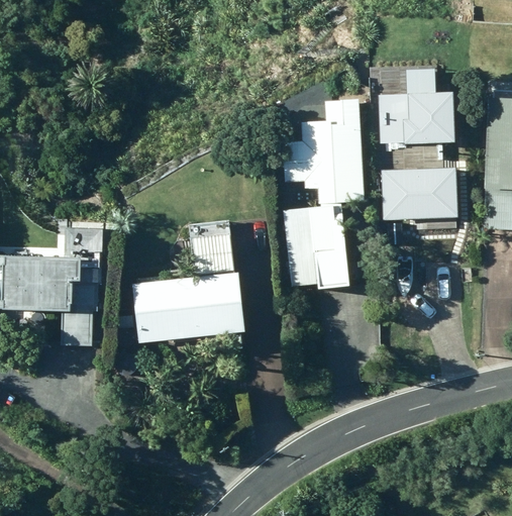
[(401,95),(408,94),(413,88),(411,81),(405,77),(398,78),(394,84),(396,91),(401,95)]
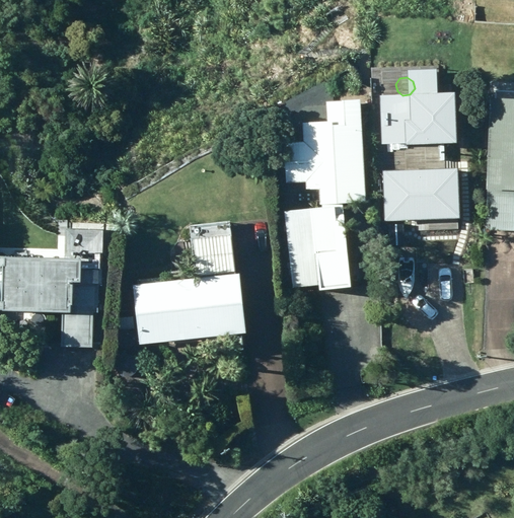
[(386,103),(388,137),(371,138),(374,172),(381,171),(385,220),(434,216),(431,166),(456,165),(456,161),(461,160),(458,134),(454,134),(451,92),(419,95),(419,100),(386,103)]
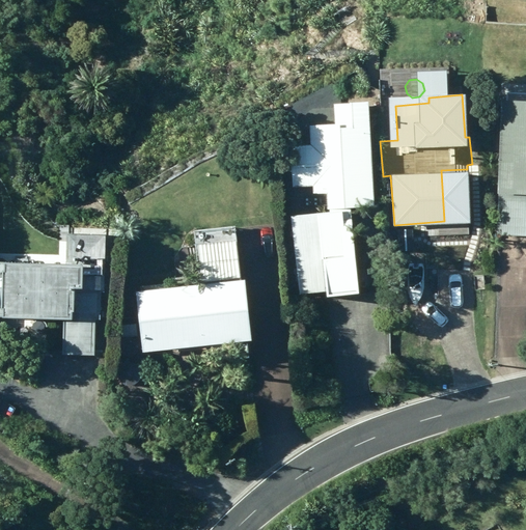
[(525,101),(504,101),(501,189),(497,189),(496,235),(525,235),(525,101)]
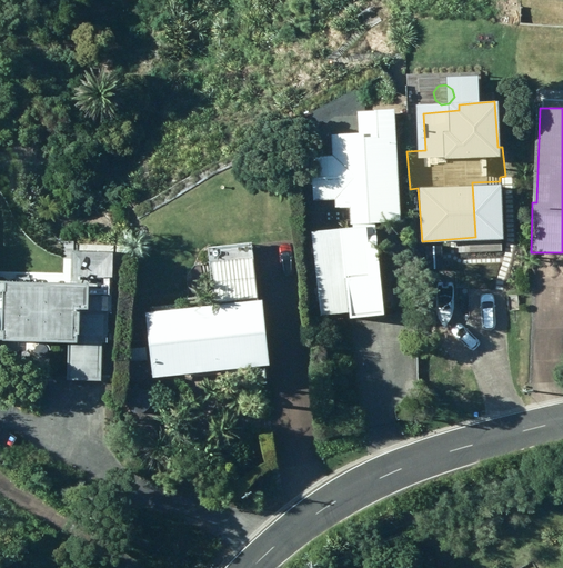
[(400,220),(394,109),(357,110),(358,131),(330,132),(331,155),(310,156),(313,199),(332,199),(333,207),(349,207),(350,222),(400,220)]
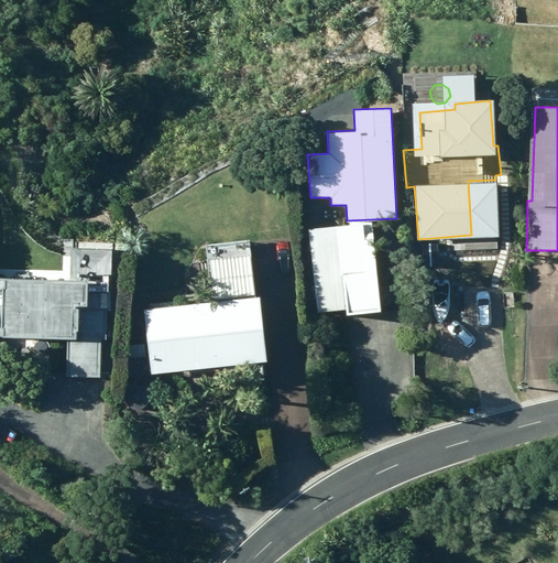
[(307,228),(315,312),(371,307),(363,223),(307,228)]
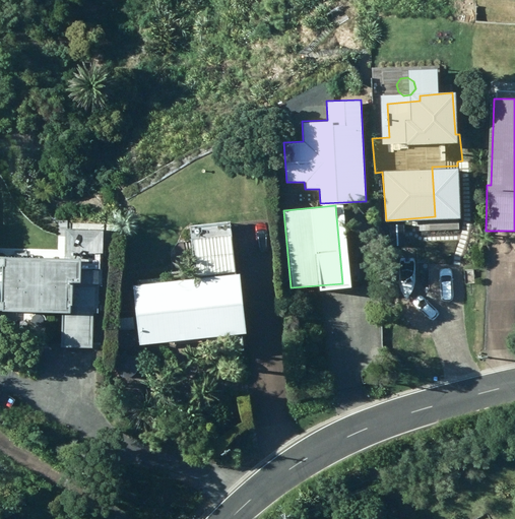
[(102,284),(102,229),(66,229),(65,257),(0,257),(0,310),(99,310),(99,284),(102,284)]
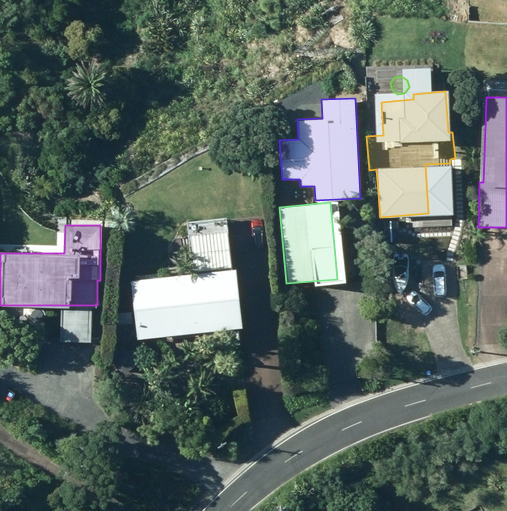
[(136,339),(246,328),(240,271),(233,271),(229,231),(189,235),(193,275),(131,281),(136,339)]
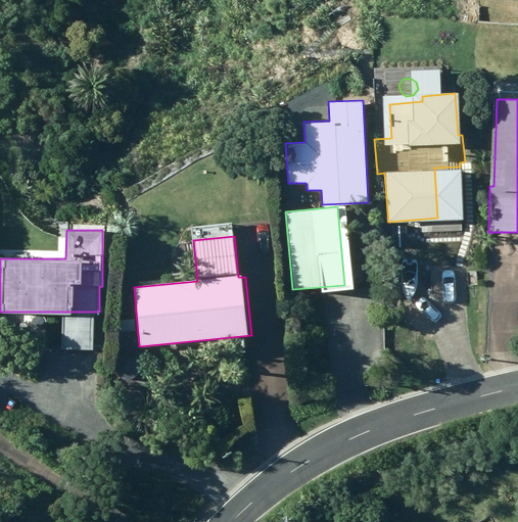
[(58,350),(88,350),(88,318),(58,317),(58,350)]
